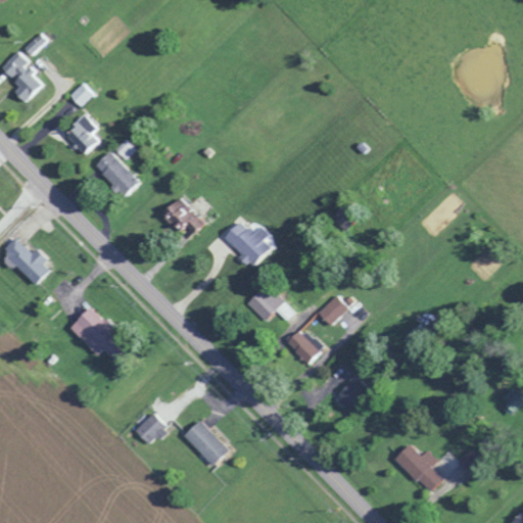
[(27,50),(33,56),(49,41),(43,35),(27,50)]
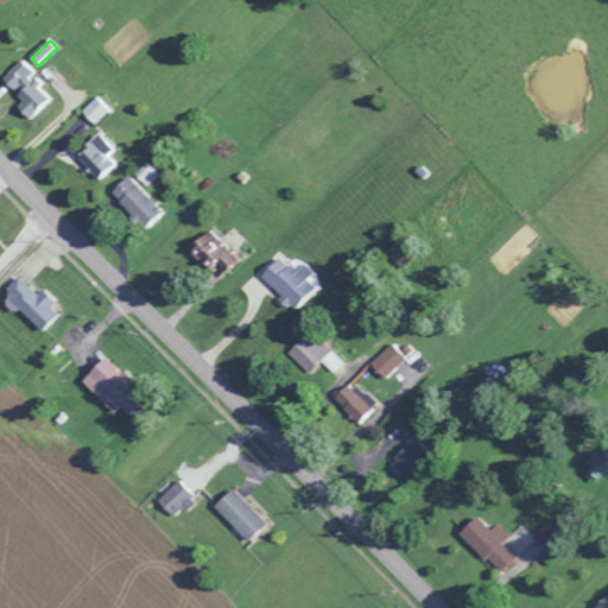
[(50,99),(36,86),(38,83),(30,75),(35,70),(25,61),(14,71),(16,73),(5,83),(18,94),(12,100),(31,119),(50,99)]
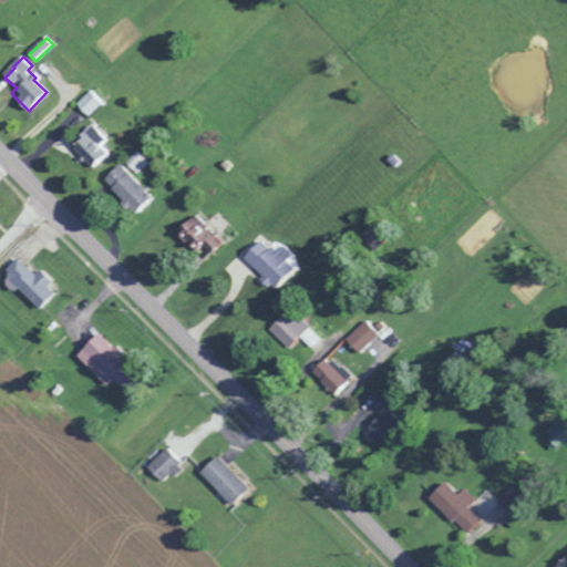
[(75,103),(86,115),(102,101),(91,89),(75,103)]
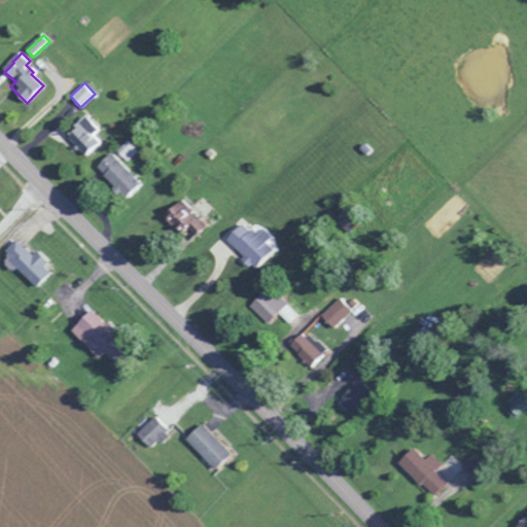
[(95,136),(100,131),(85,115),(65,134),(86,157),(102,143),(95,136)]
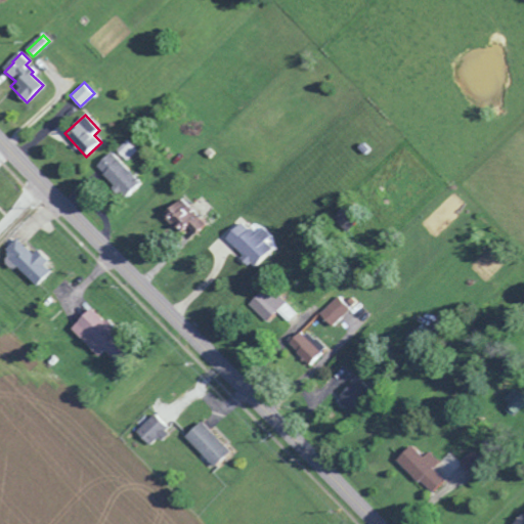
[(140,179),(111,150),(94,168),(125,197),(140,179)]
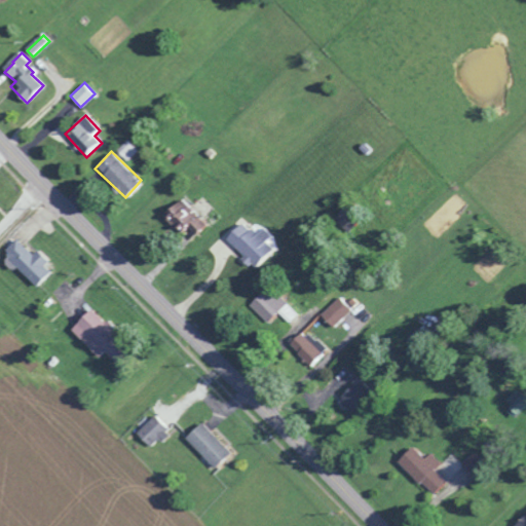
[(184,224),(194,234),(205,223),(180,198),(161,217),(177,232),(184,224)]
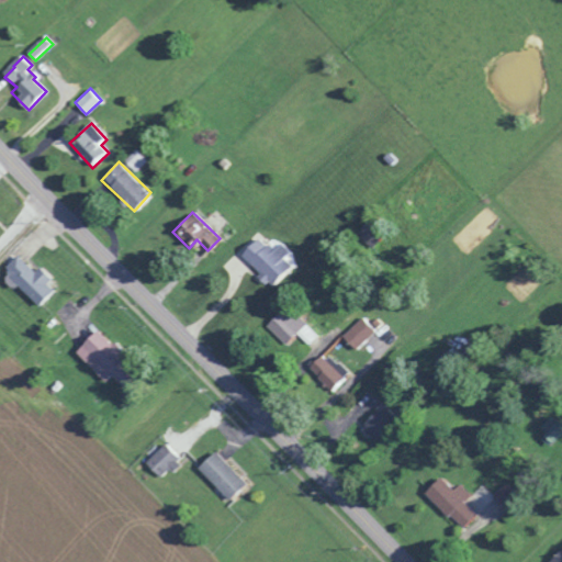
[(355,235),(373,248),(382,234),(364,222),(355,235)]
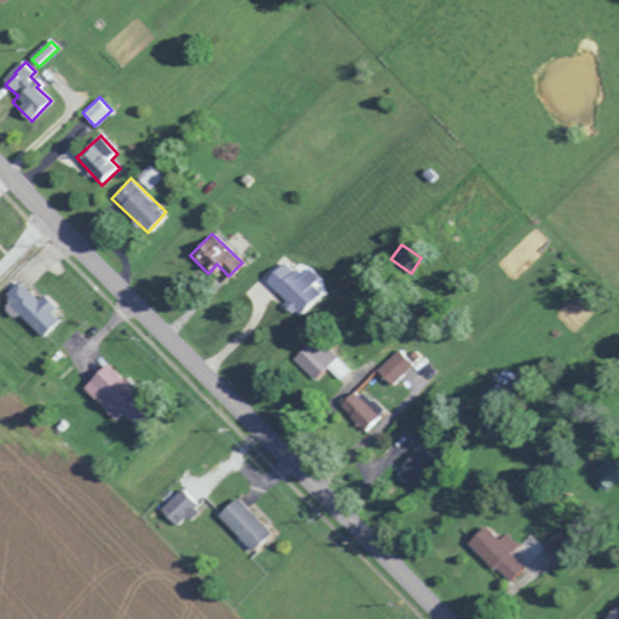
[(319,293),(311,284),(318,278),(305,264),(295,273),(284,261),(265,279),(299,317),(313,304),(311,301),(319,293)]
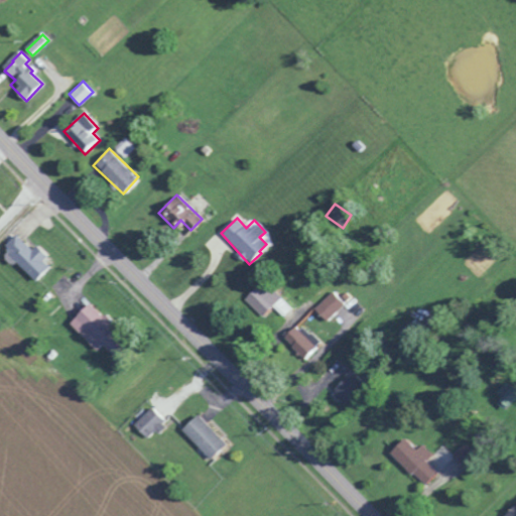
[(31,249),(16,234),(3,246),(8,251),(6,253),(33,281),(51,263),(35,246),(31,249)]
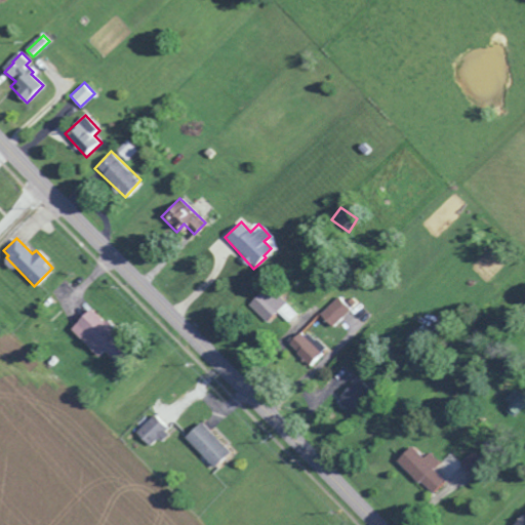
[(288,322),(296,314),(278,294),(274,298),(264,287),(248,303),(267,322),(278,311),(288,322)]
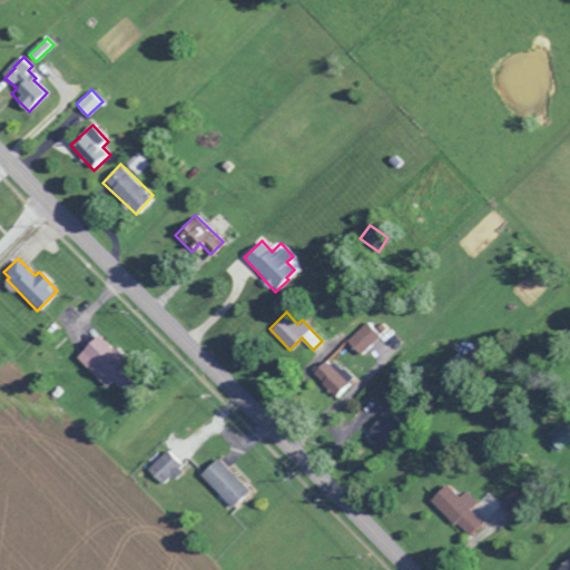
[(381,334),(365,321),(346,342),(361,355),(381,334)]
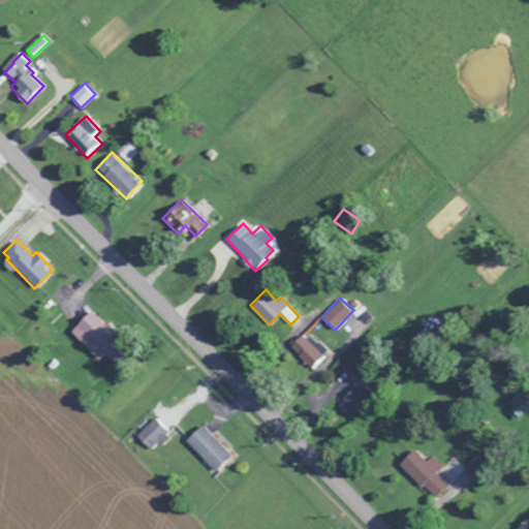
[(70,331),(98,360),(104,353),(113,363),(124,352),(87,314),(70,331)]
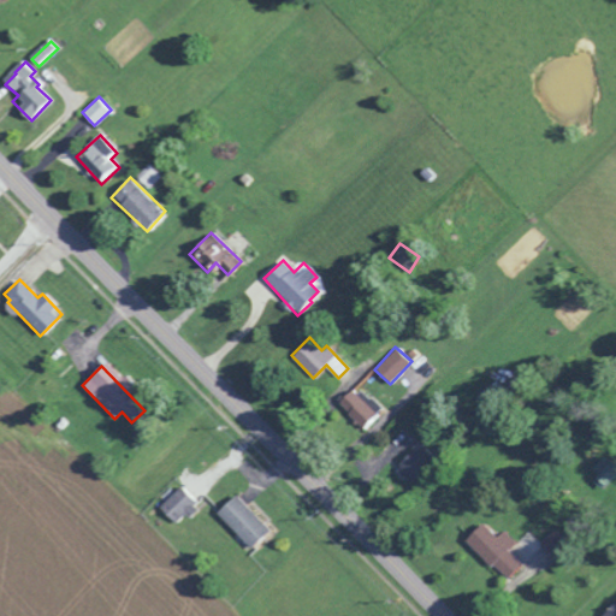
[(380,412),(355,385),(337,403),(362,428),(380,412)]
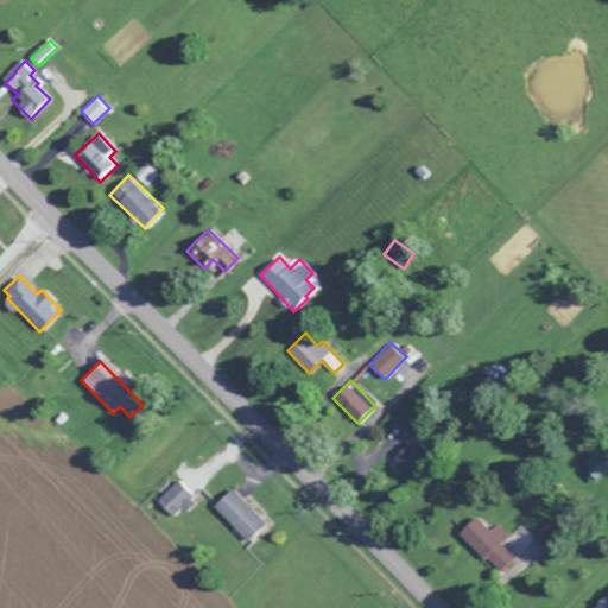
[(607,467),(607,462),(595,450),(581,464),(597,480),(607,467)]
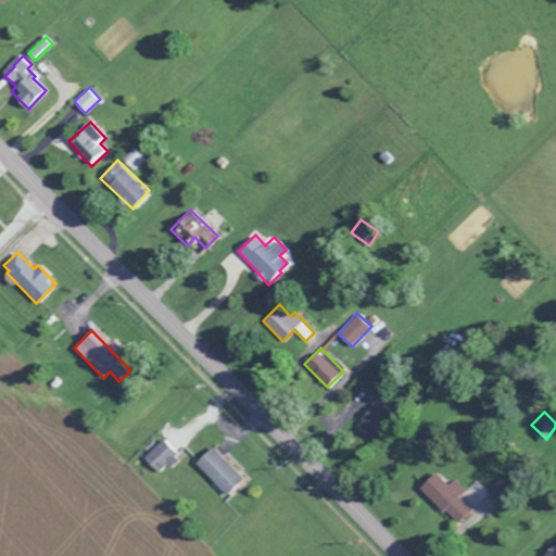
[(143,458),(160,475),(178,456),(163,440),(143,458)]
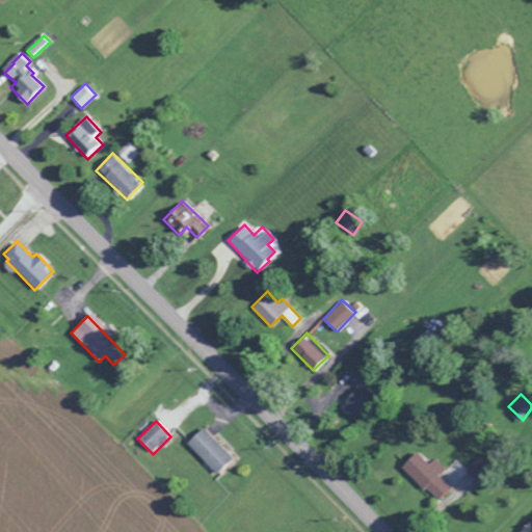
[(215,473),(232,457),(204,426),(186,443),(215,473)]
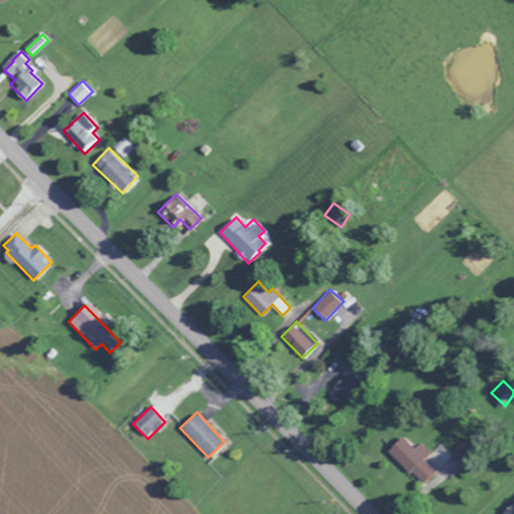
[(421,443),(414,449),(403,436),(389,450),(421,485),(436,471),(425,458),(430,453),(421,443)]
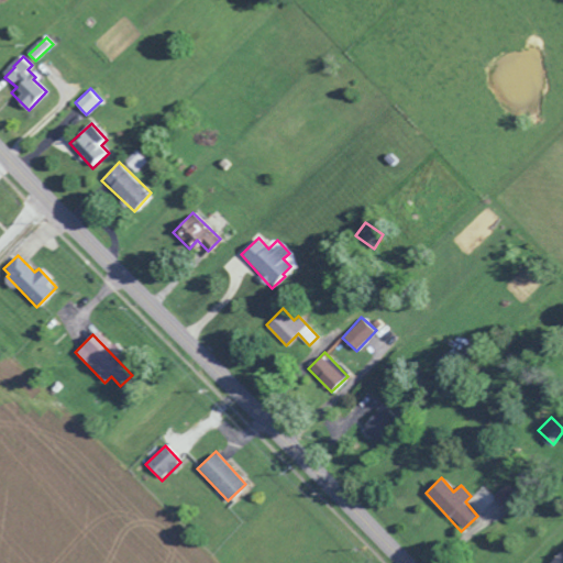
[(562,562),(562,550),(548,562),(562,562)]
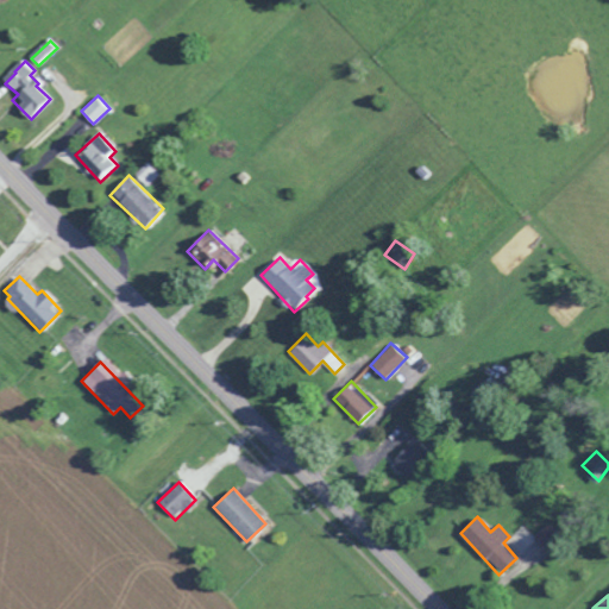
All buildings are outlined.
